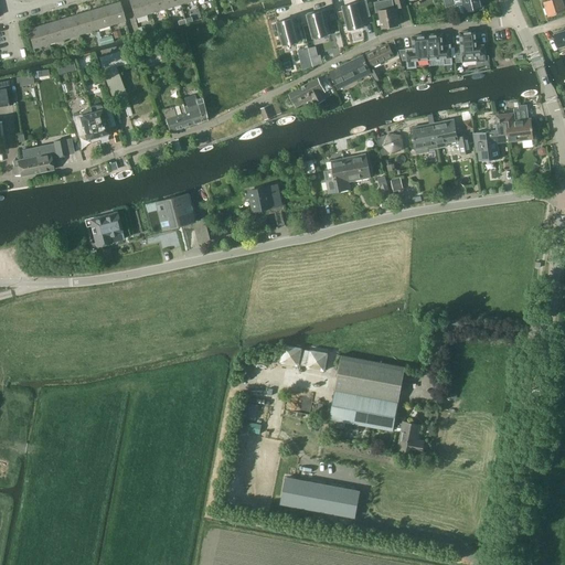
[(128,0),(135,18),(150,13),(146,0),(128,0)]
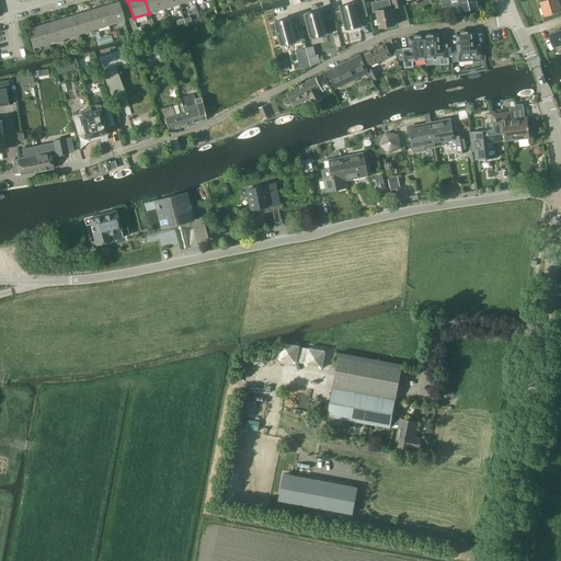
[(145,0),(149,13),(164,9),(161,0),(145,0)]
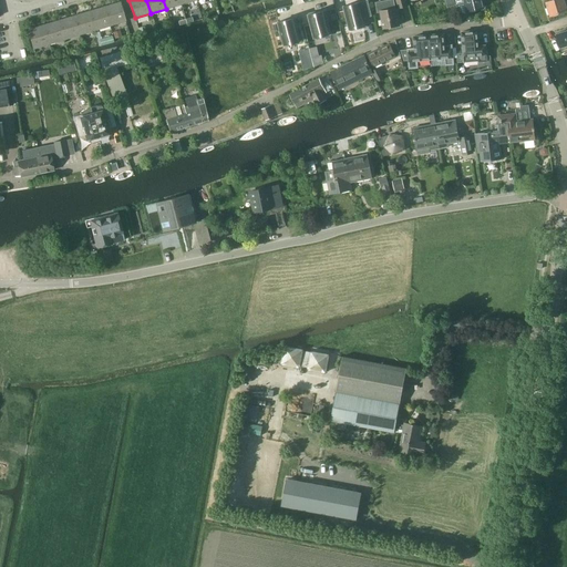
[(464,0),(465,2),(457,4),(460,16),(468,13),(467,11),(485,7),(483,0),(464,0)]
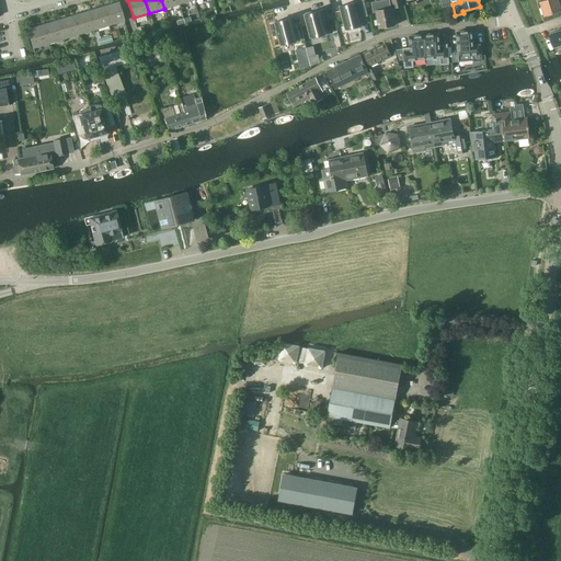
[(545,0),(540,1),(545,14),(560,9),(560,8),(558,0),(545,0)]
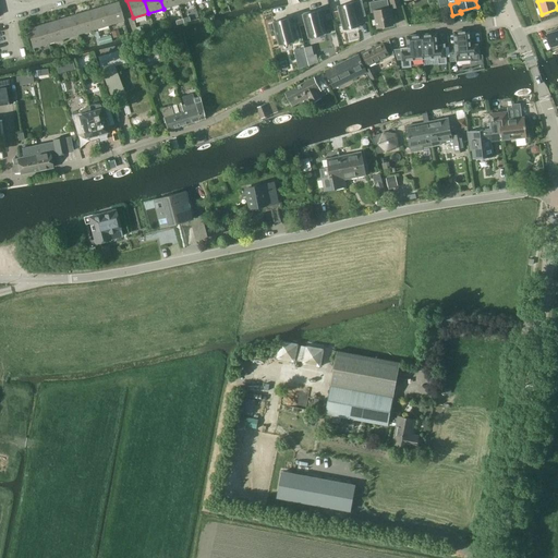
[(118,1),(102,5),(108,24),(123,20),(118,1)]
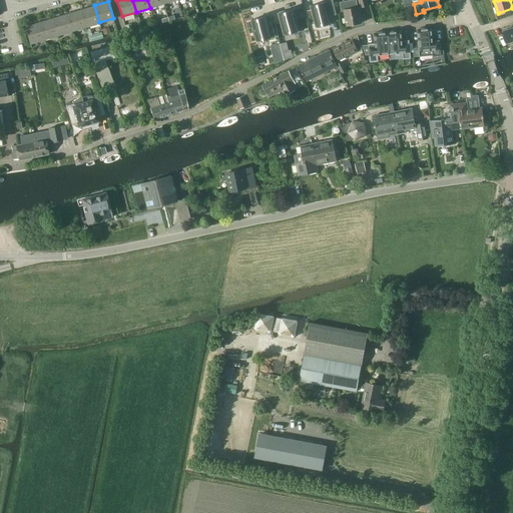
[(327,1),(313,4),(318,25),(320,25),(320,26),(330,24),(330,22),(332,22),(327,1)]
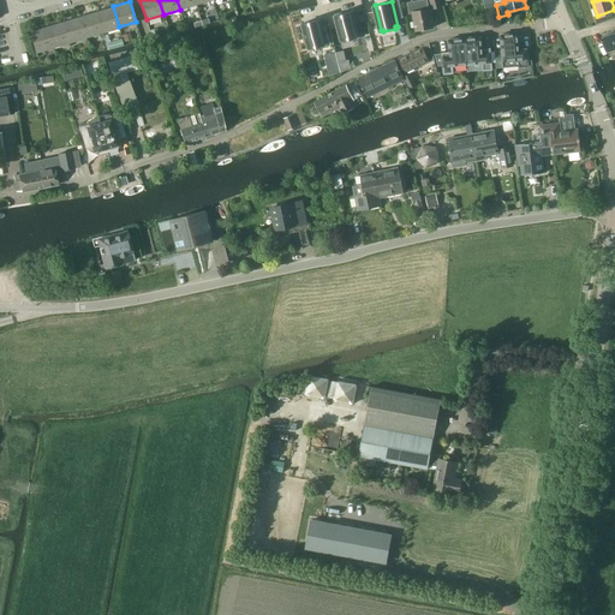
[(102,31),(119,27),(113,6),(96,11),(102,31)]
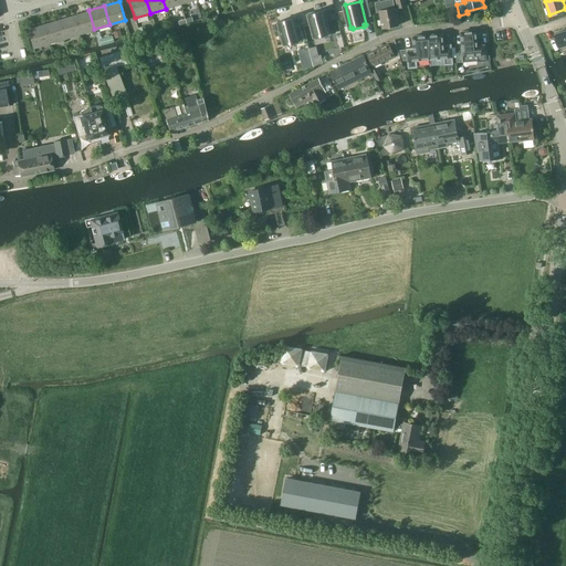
[(396,7),(380,10),(384,27),(398,24),(396,7)]
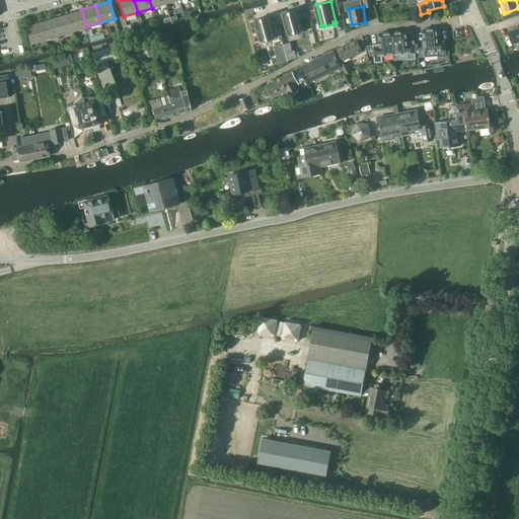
[(298,8),(284,12),(289,33),(303,29),(298,8)]
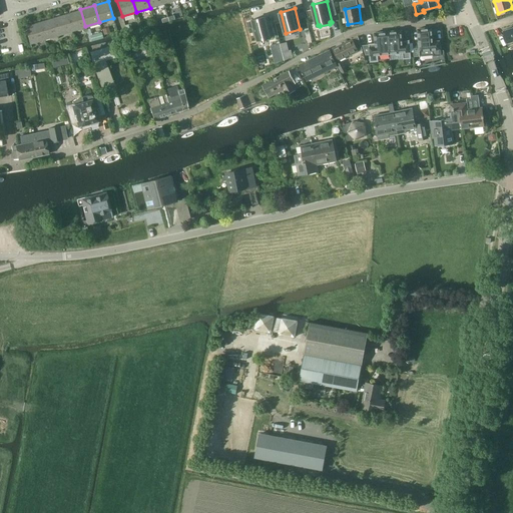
[(72,31),(85,26),(80,9),(66,14),(72,31)]
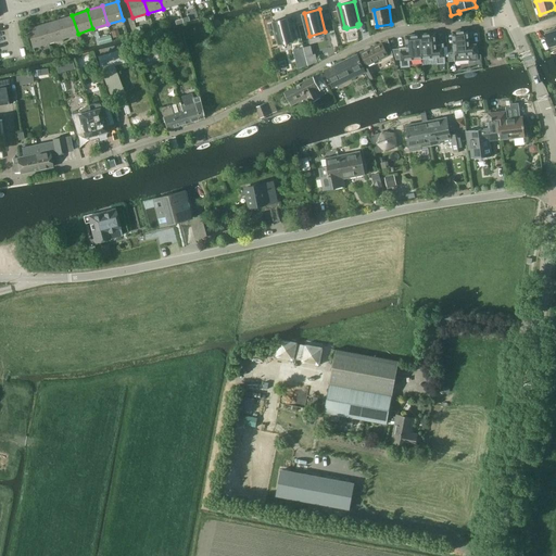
[(58,20),(63,38),(78,34),(72,15),(58,20)]
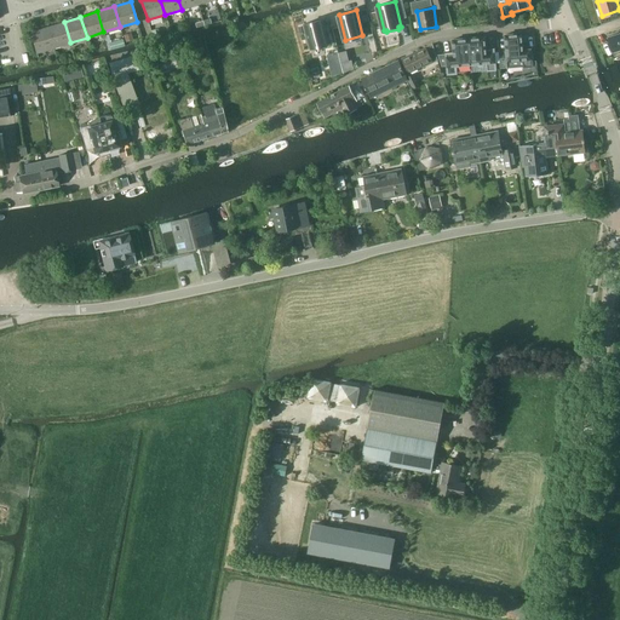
[(314,21),(306,22),(313,47),(329,44),(323,18),(314,21)]
